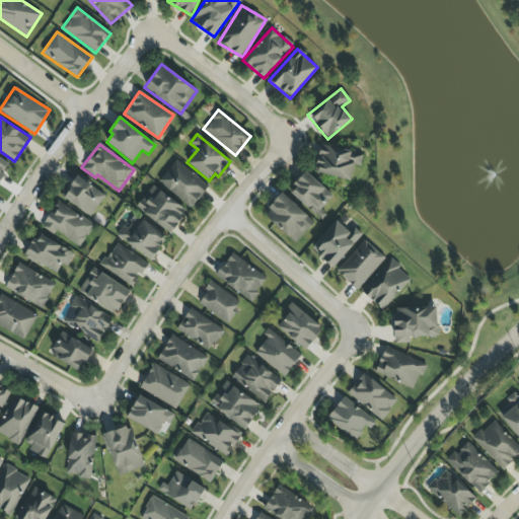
[(351,179),(354,165),(361,166),(363,152),(319,145),(315,173),(351,179)]
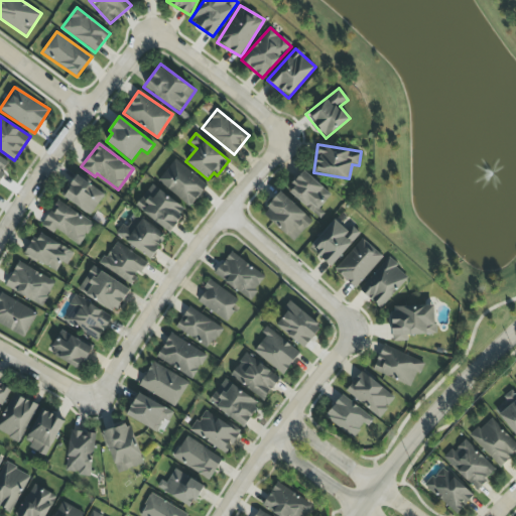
[(0,179),(10,160),(0,155),(0,179)]
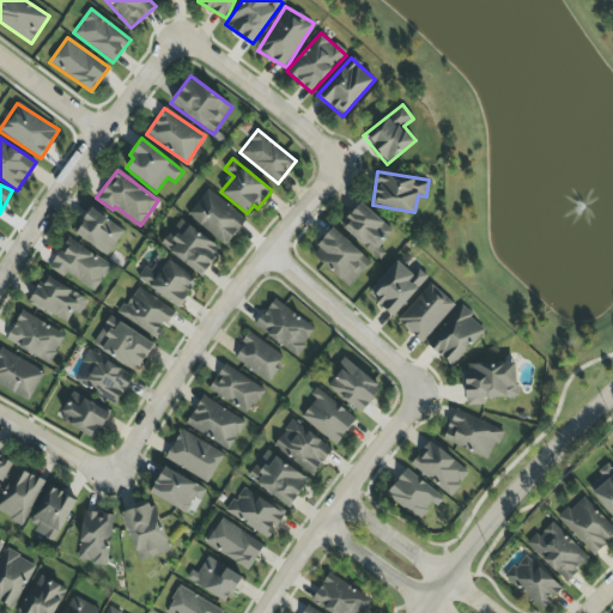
[(246,222),(210,189),(188,213),(225,246),(246,222)]
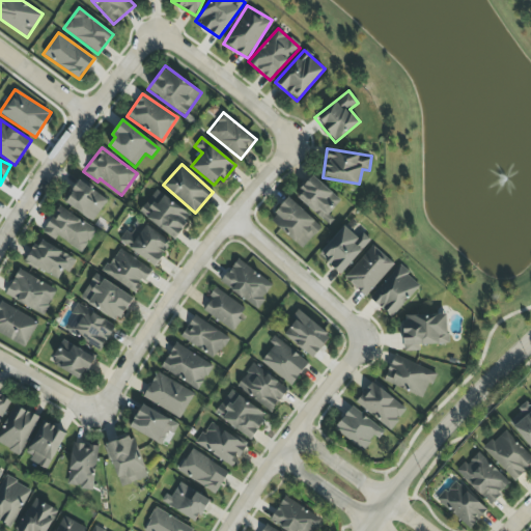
[(342,202),(313,175),(295,195),(325,222),(342,202)]
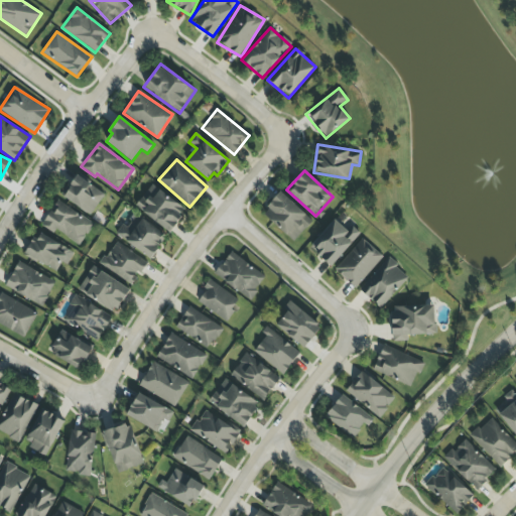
[(61,198),(92,215),(105,191),(75,174),(61,198)]
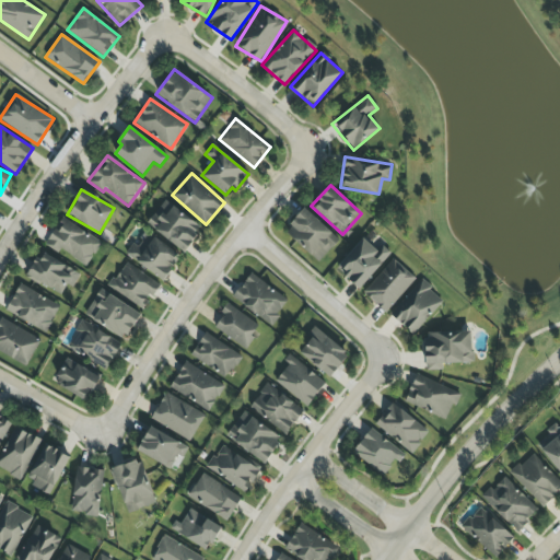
[(183,253),(201,230),(165,200),(147,223),(183,253)]
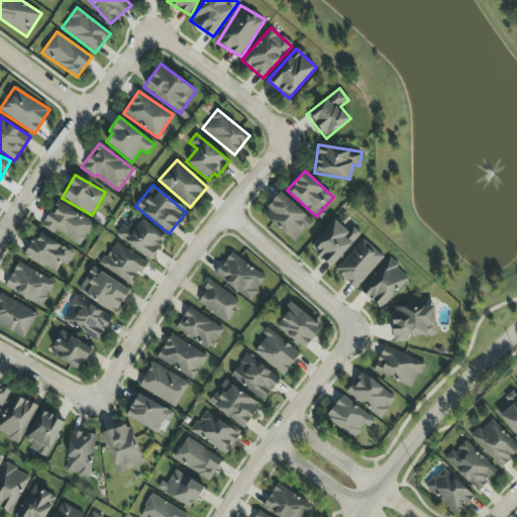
[(263,213),(294,242),(313,222),(281,193),(263,213)]
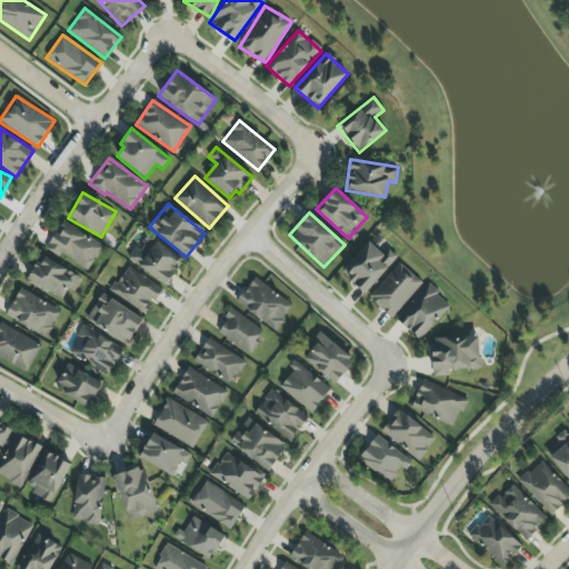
[(103,245),(61,222),(47,248),(89,270),(103,245)]
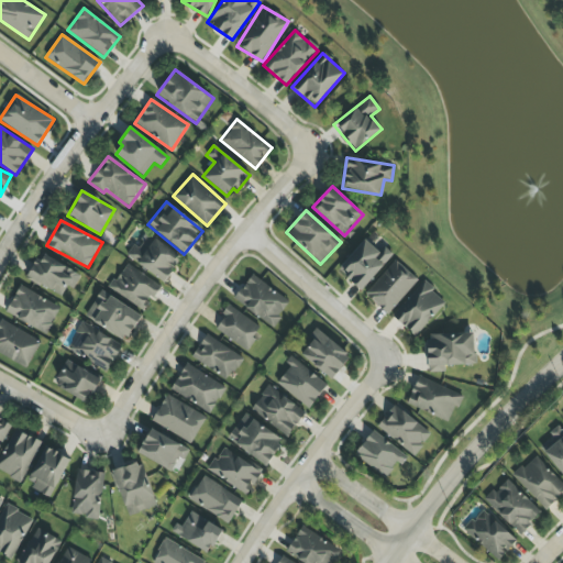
[(140,247),(134,244),(125,256),(164,283),(181,256),(148,234),(140,247)]
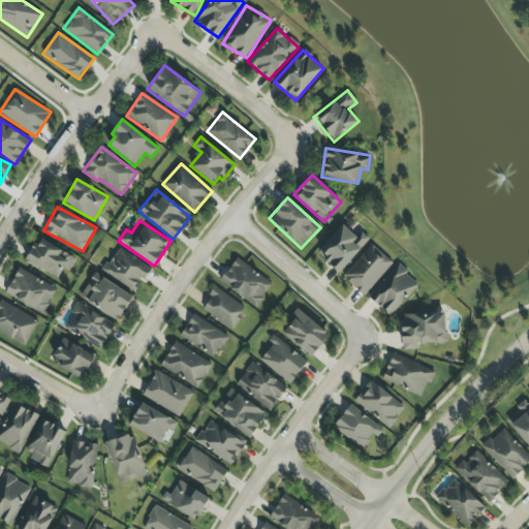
[(317,253),(338,273),(367,242),(346,222),(317,253)]
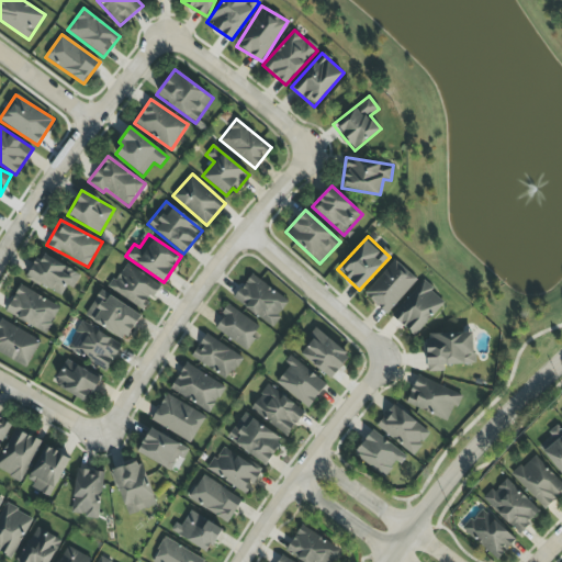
[(62,296),(67,285),(72,289),(80,273),(43,256),(40,262),(35,260),(25,279),(62,296)]
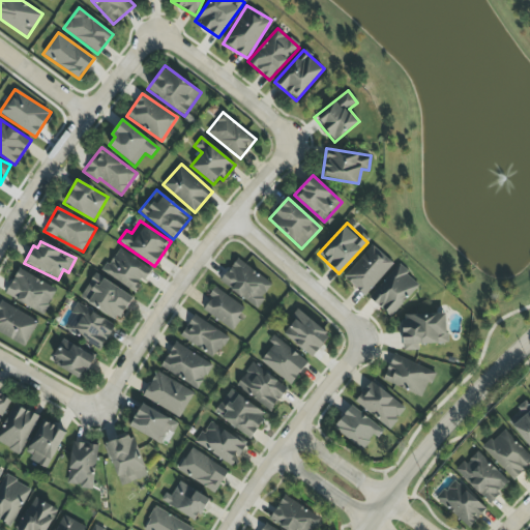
[(364,296),(392,264),(372,245),(344,276),(364,296)]
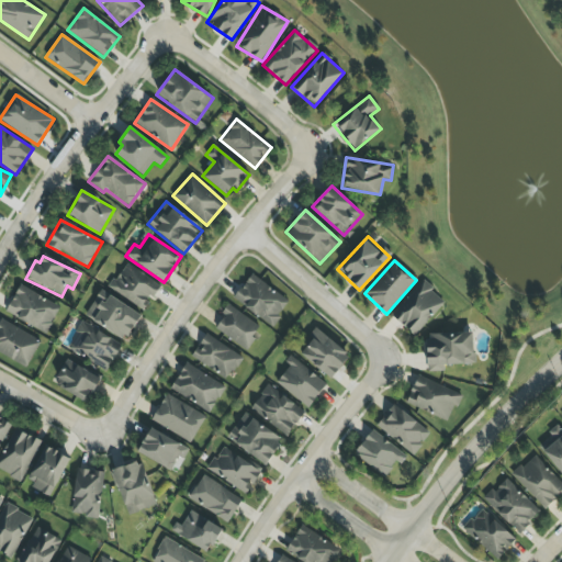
[(150,296),(153,299),(160,285),(124,263),(110,288),(144,308),(150,296)]
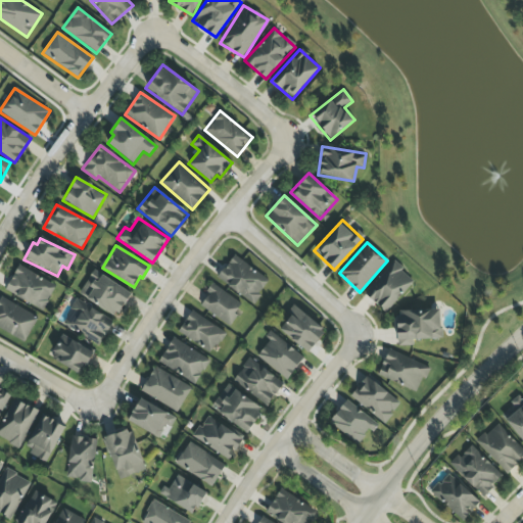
[(218,277),(251,304),(270,282),(235,254),(218,277)]
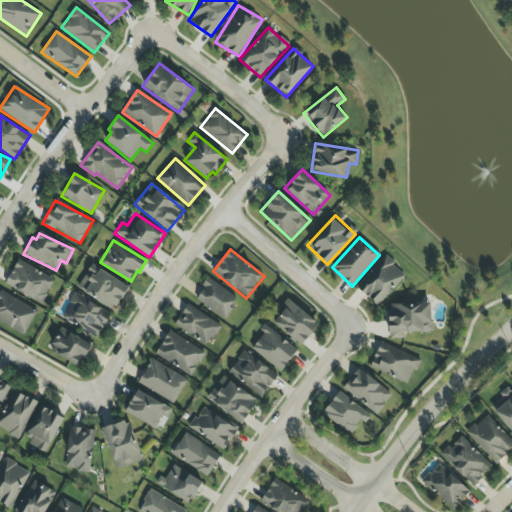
[(379,307),(405,273),(383,256),(357,290),(379,307)]
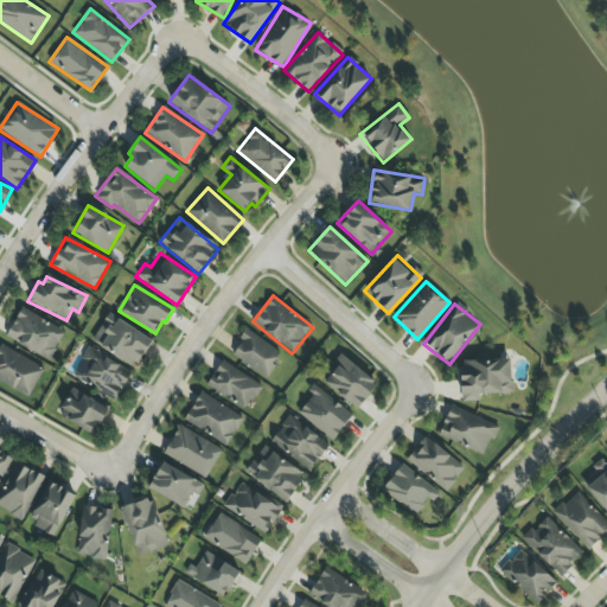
[(65,332),(21,307),(5,337),(49,362),(65,332)]
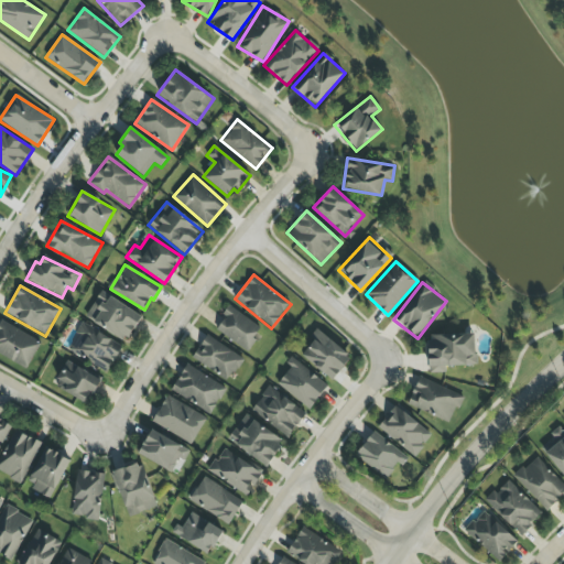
[(128,340),(141,313),(98,293),(85,321),(128,340)]
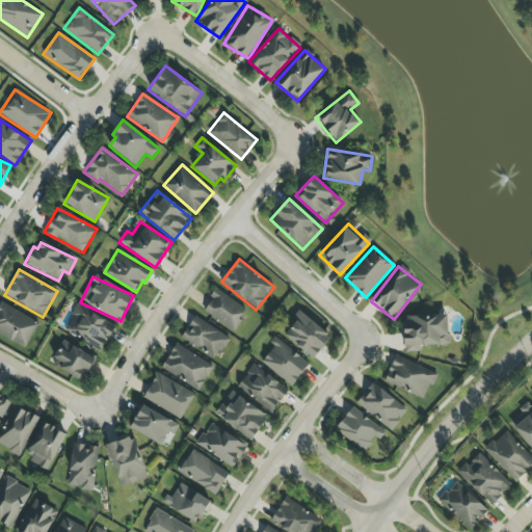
[(203,313),(235,330),(247,309),(215,290),(203,313)]
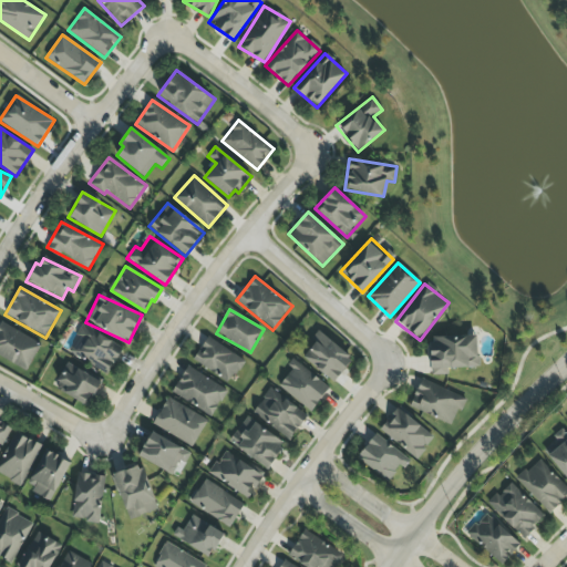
[(0,356),(27,371),(40,344),(1,322),(0,323),(0,356)]
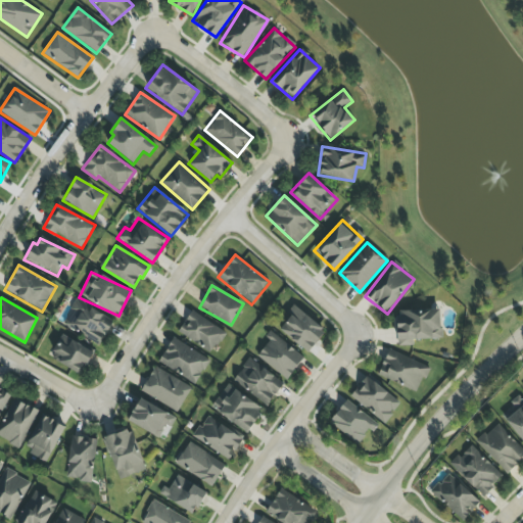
[(62,327),(101,345),(113,319),(75,300),(62,327)]
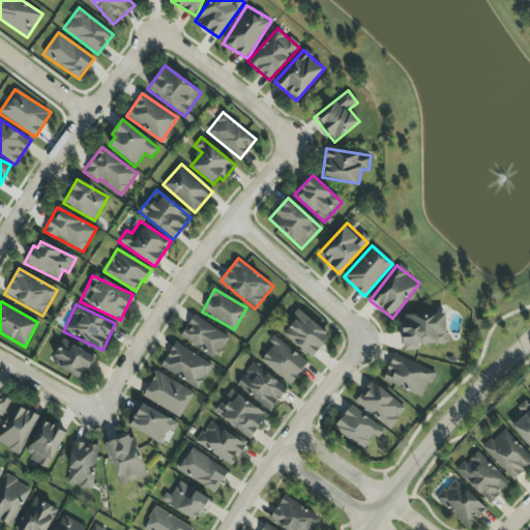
[(282,335),(314,357),(330,333),(298,312),(282,335)]
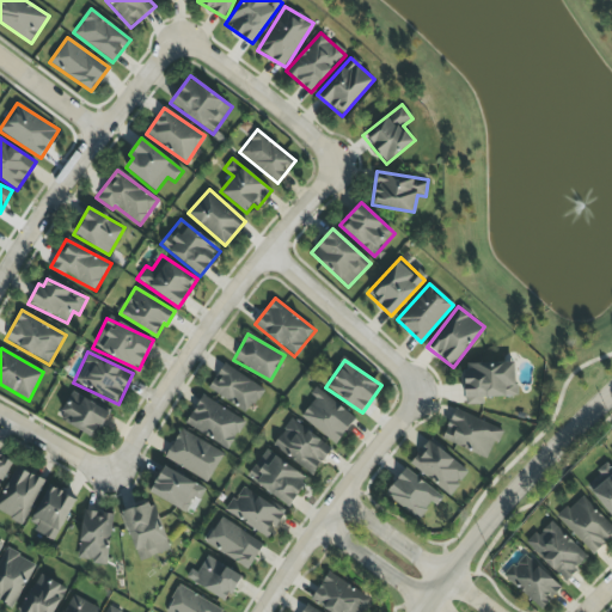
[(465,405),(483,404),(483,398),(516,397),(515,362),(464,363),(465,405)]
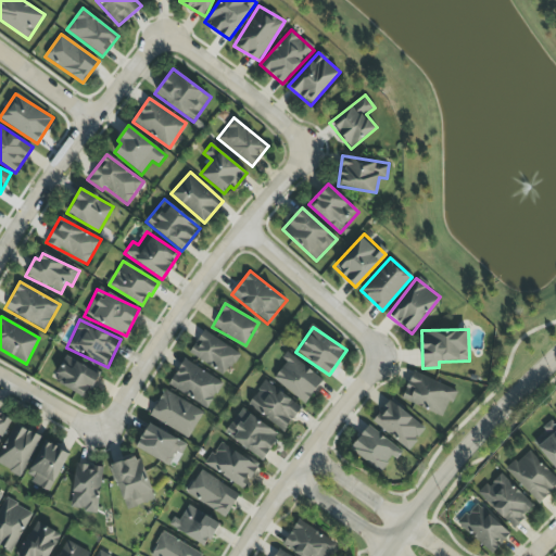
[(225,377),(239,354),(203,330),(189,353),(225,377)]
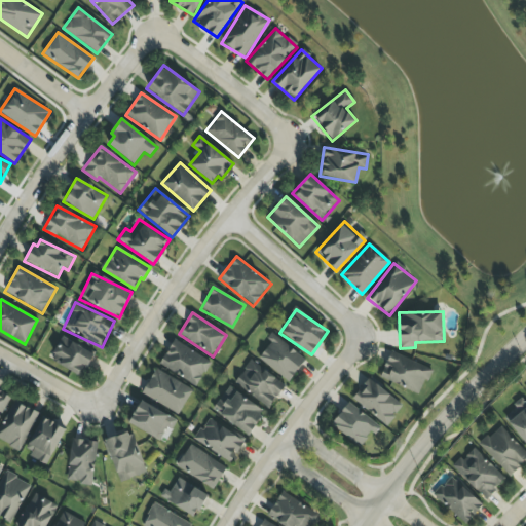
[(288,381),(305,360),(274,335),(257,357),(288,381)]
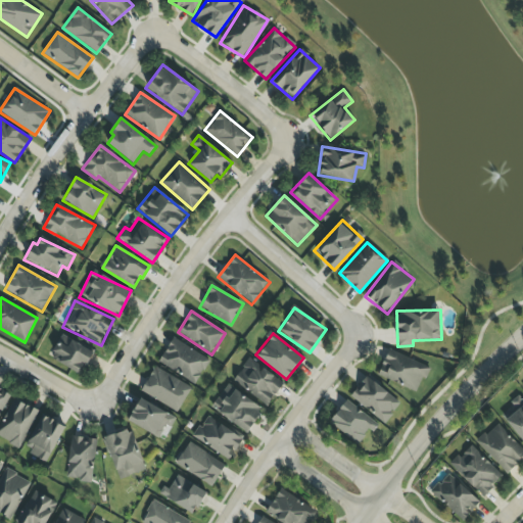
[(81,375),(94,351),(62,334),(50,358),(81,375)]
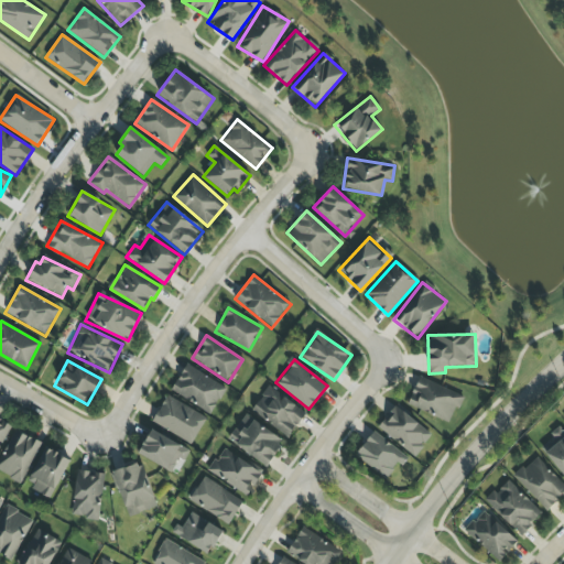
[(226,386),(184,366),(171,393),(213,413),(226,386)]
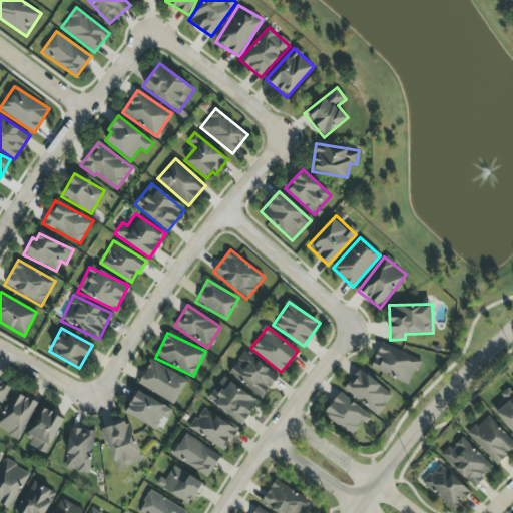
[(370,368),(409,386),(421,361),(382,343),(370,368)]
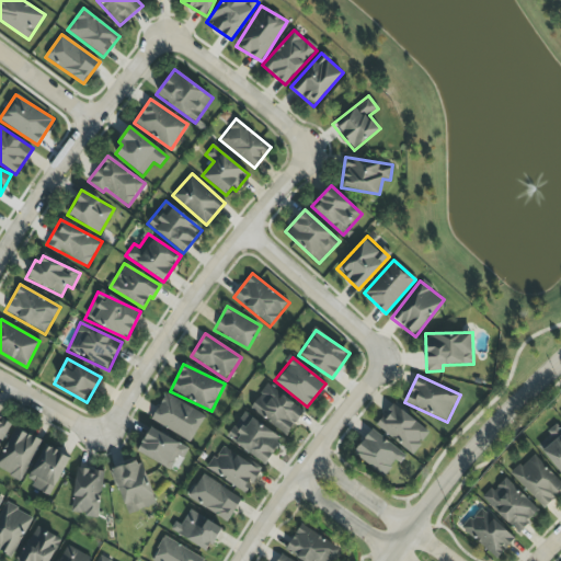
[(305,411),(267,384),(250,409),(287,435),(305,411)]
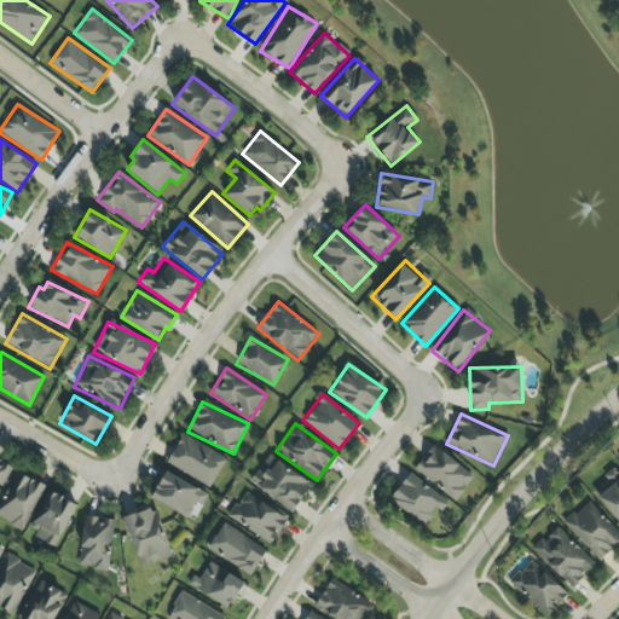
[(212,486),(226,458),(183,434),(167,463),(212,486)]
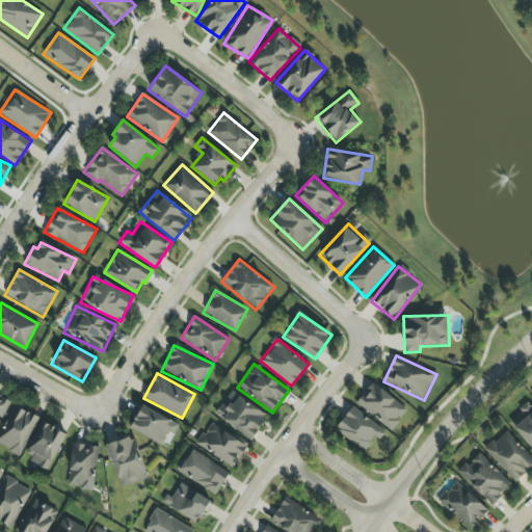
[(356,402),(390,431),(407,411),(374,381),(356,402)]
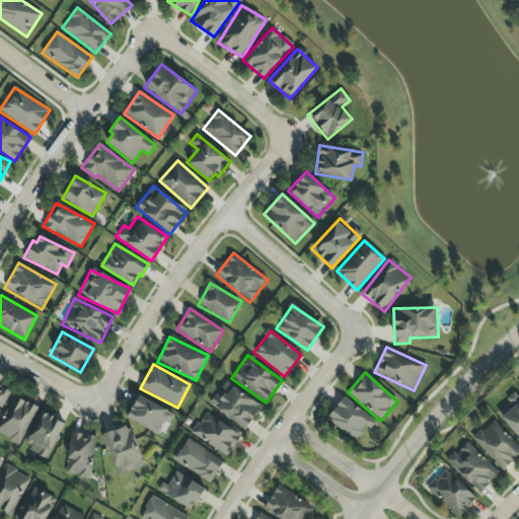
[(245,429),(261,406),(226,382),(210,404),(245,429)]
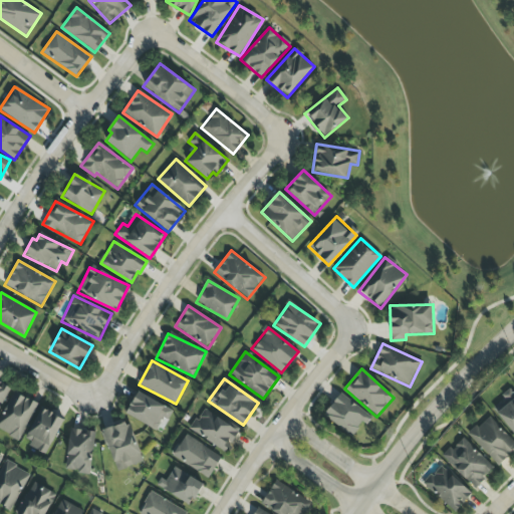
[(0,406),(9,388),(0,382),(0,406)]
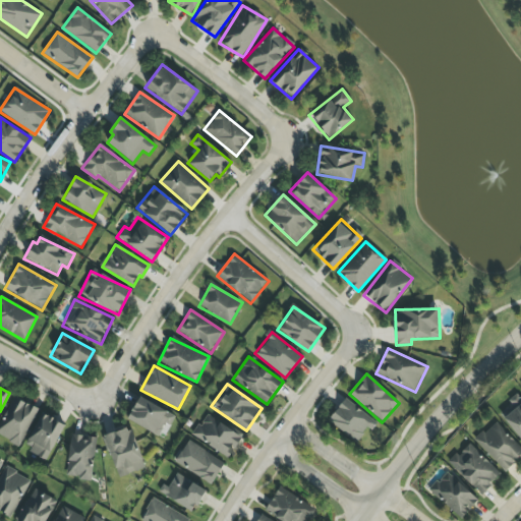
[(508,402),(511,405),(499,415),(520,439),(520,399),(516,394),(508,402)]
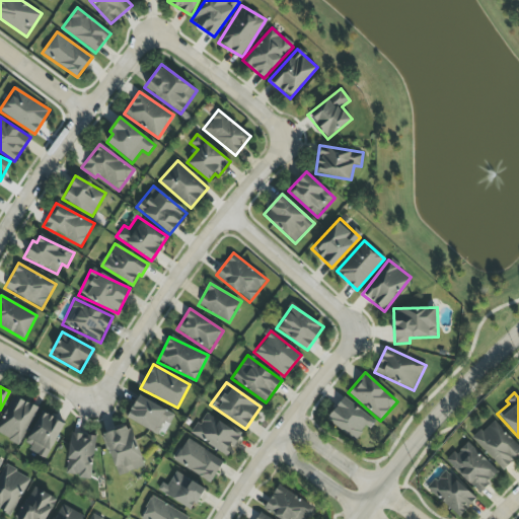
[(0,426),(0,435),(22,444),(36,405),(11,396),(0,426)]
